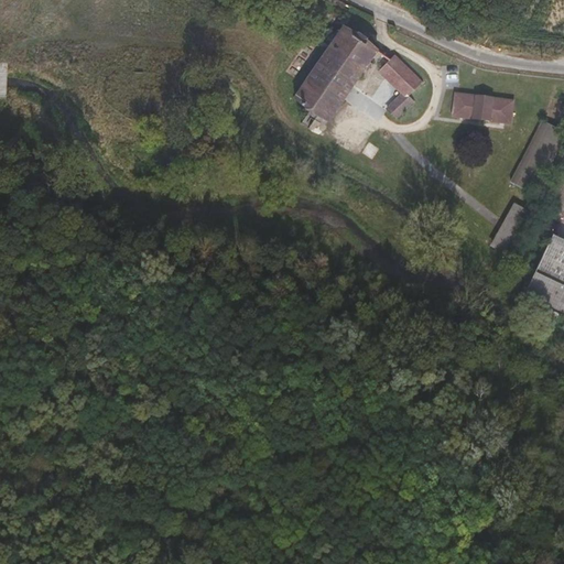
[(342,28),(294,98),(327,121),(376,51),(342,28)]
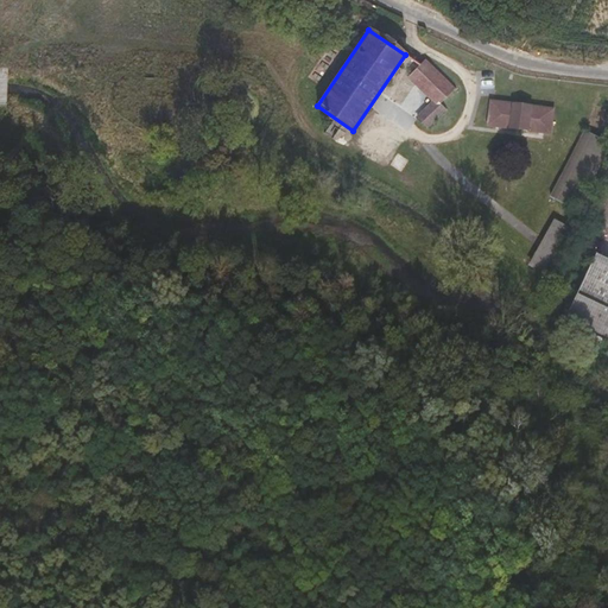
[(426,57),(410,76),(432,99),(418,118),(428,126),(445,108),(439,102),(455,87),(426,57)]
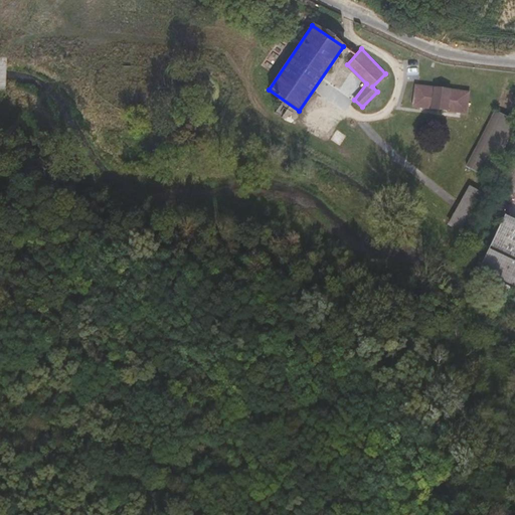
[(416,86),(413,107),(466,114),(469,93),(416,86)]
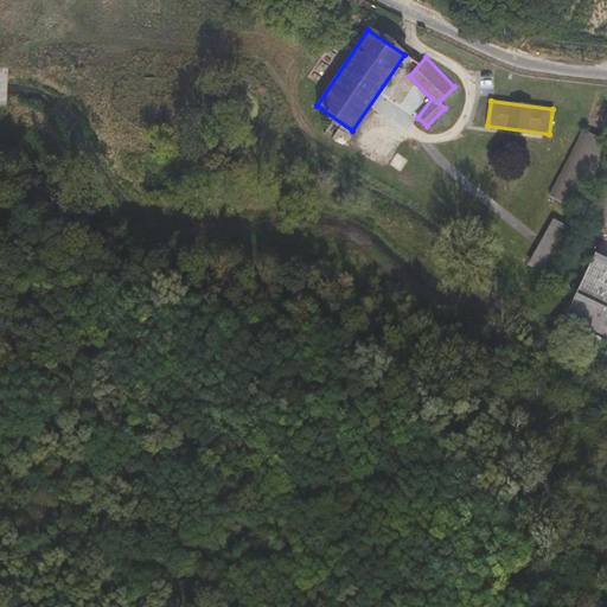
[(606,149),(588,139),(554,204),(579,218),(606,164),(606,149)]
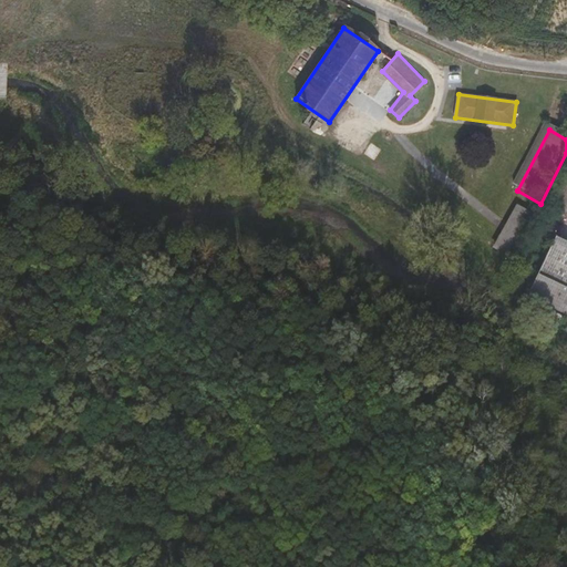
[(506,263),(532,222),(517,213),(492,254),(506,263)]
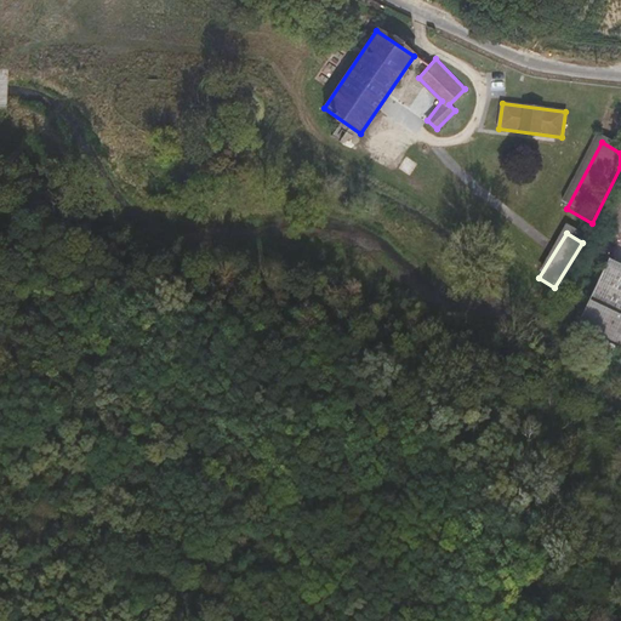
[(620,258),(613,255),(593,296),(586,302),(574,328),(620,351),(620,258)]
